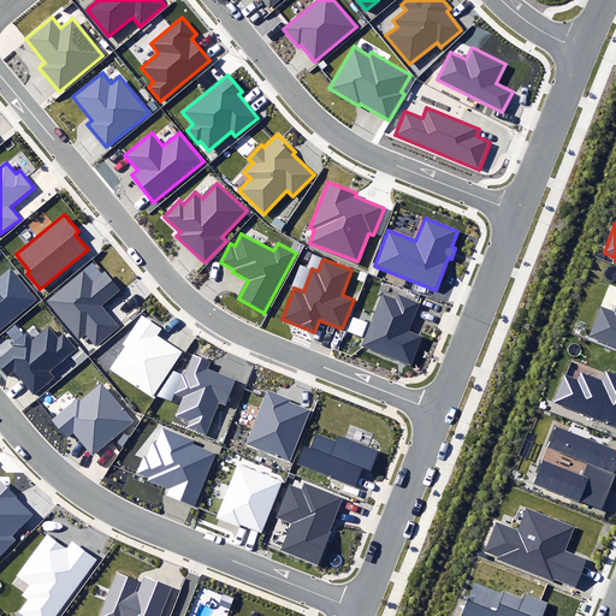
[(86,335),(94,344),(117,327),(100,306),(119,290),(105,271),(101,273),(94,264),(47,300),(78,341),(86,335)]
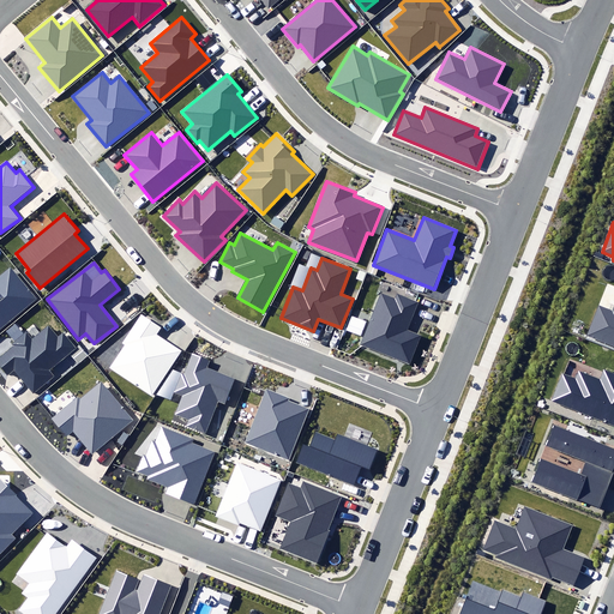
[(0,327),(36,300),(11,269),(0,276),(0,327)]
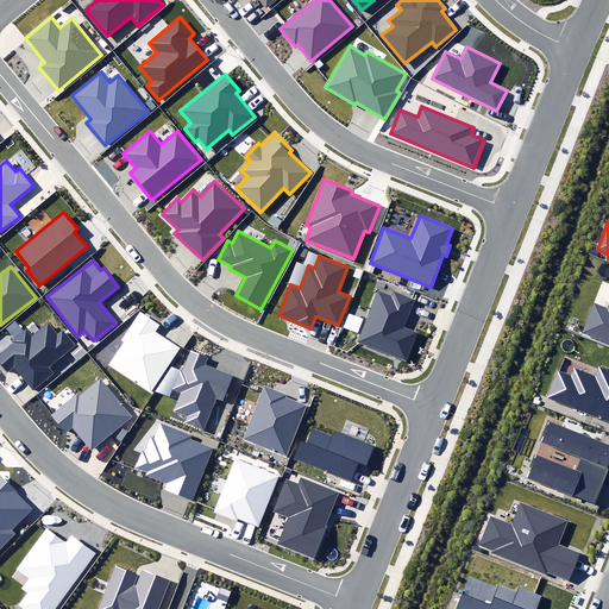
[(378,290),(358,343),(407,363),(420,332),(406,327),(416,300),(395,292),(393,296),(378,290)]
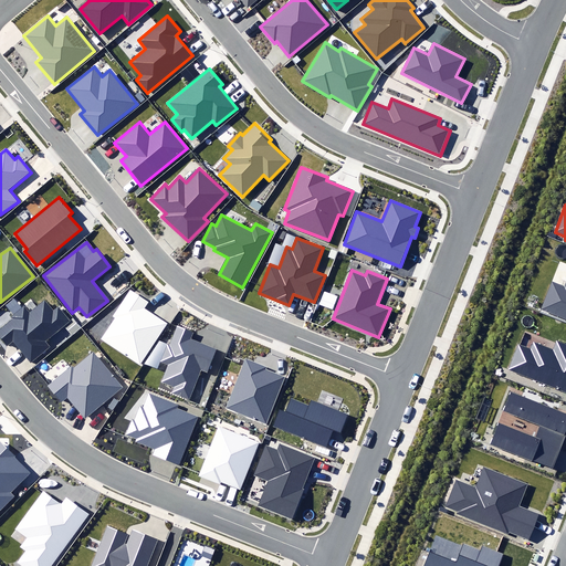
[(552,281),(541,310),(565,318),(565,284),(565,286),(552,281)]
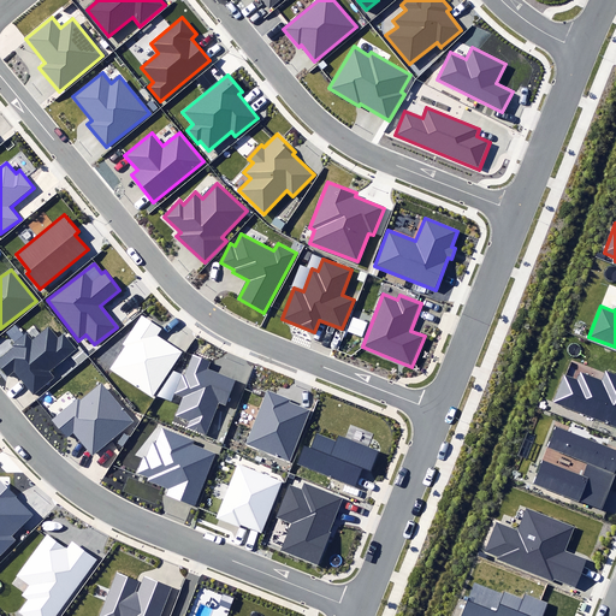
[(110,368),(152,397),(183,353),(157,335),(161,329),(142,315),(122,344),(125,345),(110,368)]
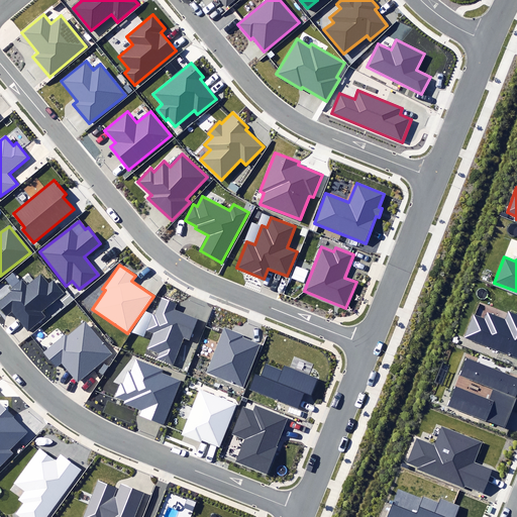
[(11,311),(27,330),(44,317),(41,312),(65,293),(55,281),(49,285),(41,275),(27,286),(22,280),(10,289),(12,291),(0,300),(0,308),(6,316),(11,311)]
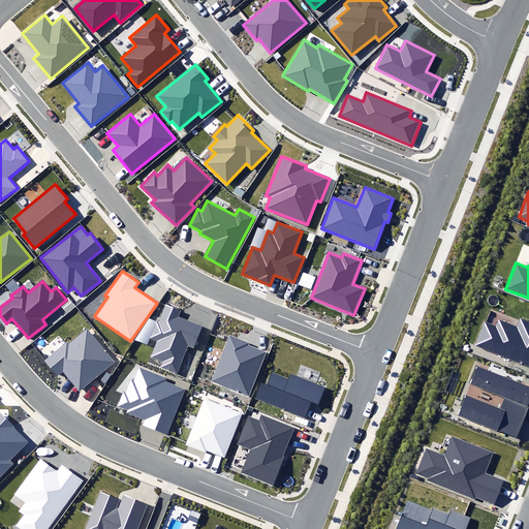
[(158,368),(178,375),(188,347),(194,349),(204,327),(178,316),(180,312),(166,306),(159,323),(157,322),(151,338),(158,340),(151,358),(161,362),(158,368)]
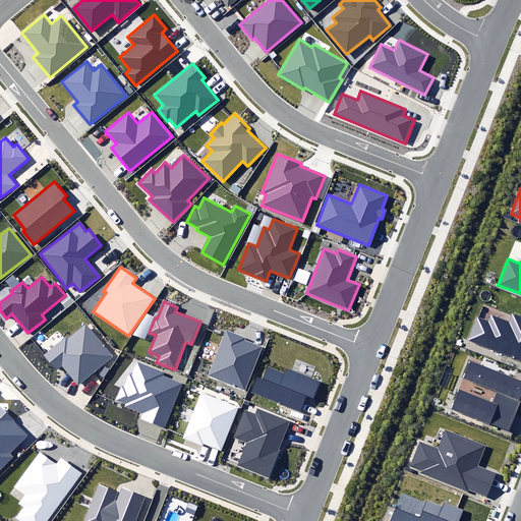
[(467,340),(520,361),(520,317),(513,314),(510,323),(491,315),(489,322),(476,316),(467,340)]
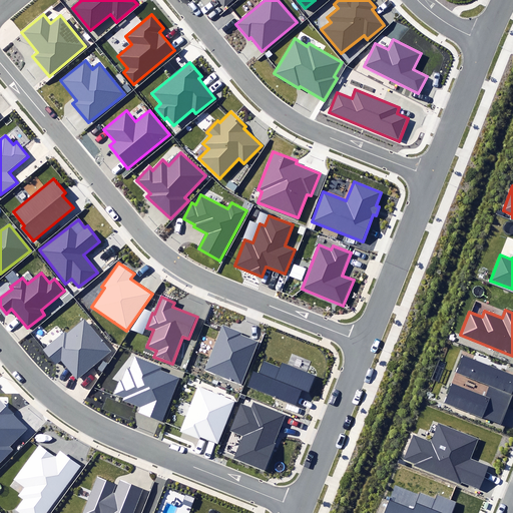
[(61,358),(77,377),(110,351),(85,320),(67,334),(65,332),(44,349),(43,350),(54,363),(61,358)]
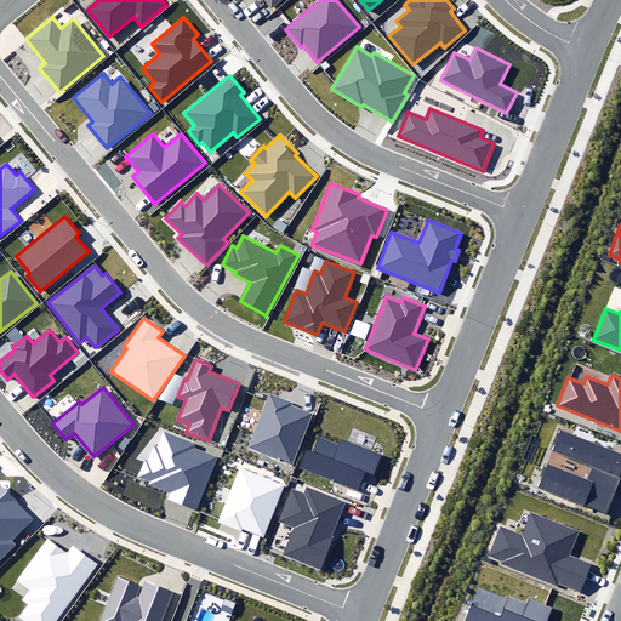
[(249,449),(294,466),(313,414),(292,406),(294,403),(269,394),(249,449)]
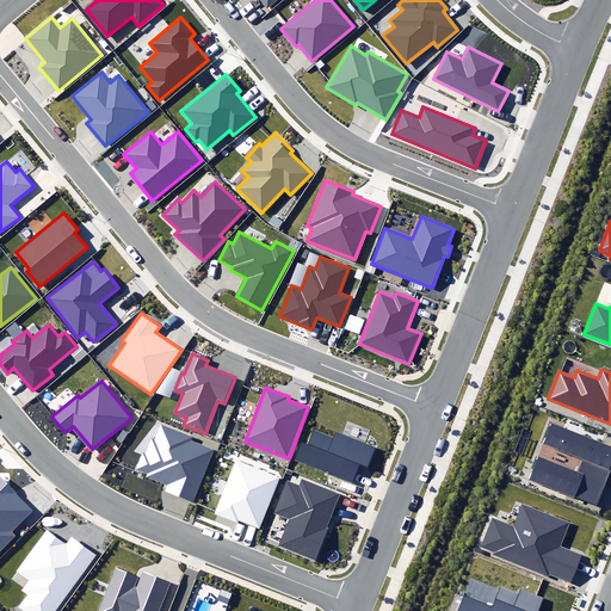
[(537,456),(529,480),(598,506),(610,470),(610,443),(551,421),(543,443),(584,458),(579,471),(537,456)]
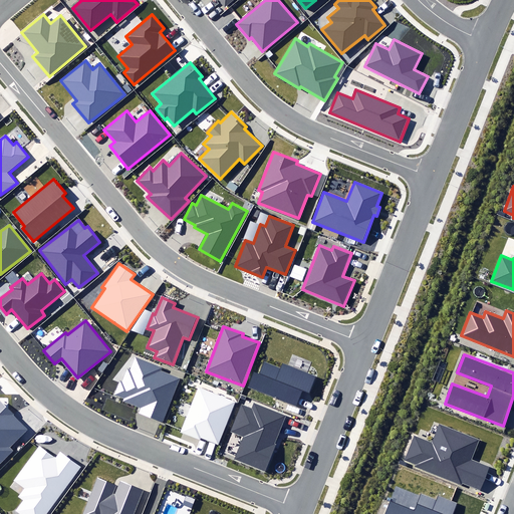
[(142,408),(140,414),(164,423),(181,378),(162,371),(164,367),(135,356),(130,368),(127,368),(122,382),(120,382),(115,394),(125,398),(123,401),(142,408)]
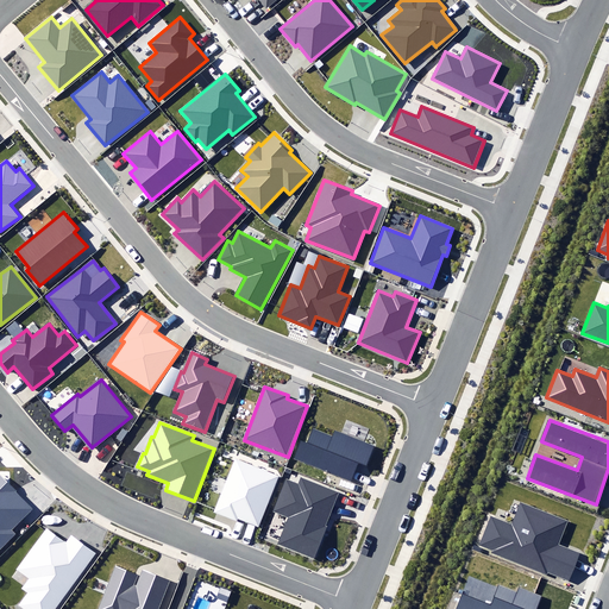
[(301,441),(294,458),(353,481),(359,464),(368,468),(376,445),(334,429),(332,437),(314,431),(309,445),(301,441)]
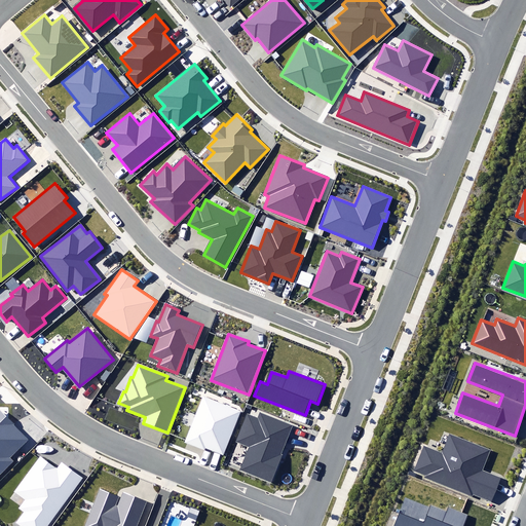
[(204,447),(224,455),(241,411),(204,397),(185,443),(203,450),(204,447)]
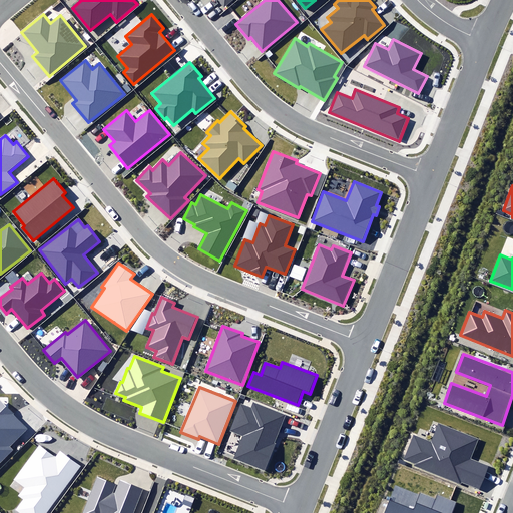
[(13,414),(0,400),(0,462),(12,451),(7,447),(25,428),(12,415),(13,414)]
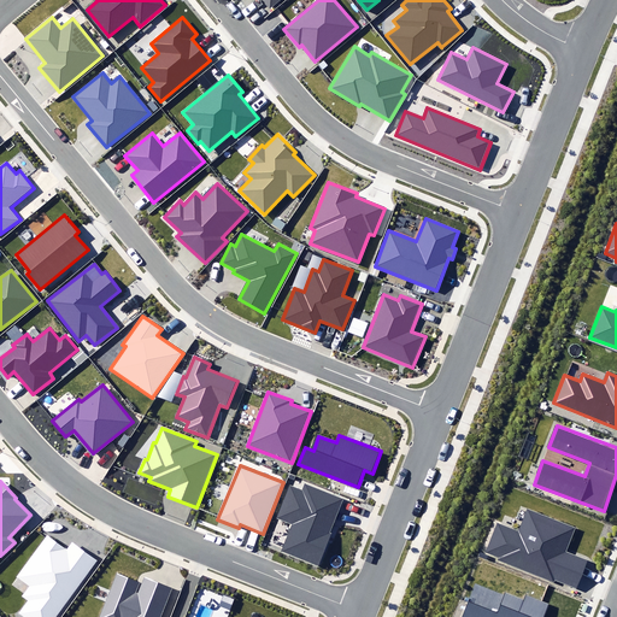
[(293,523),(281,553),(319,568),(346,499),(305,483),(303,491),(289,486),(277,517),(293,523)]
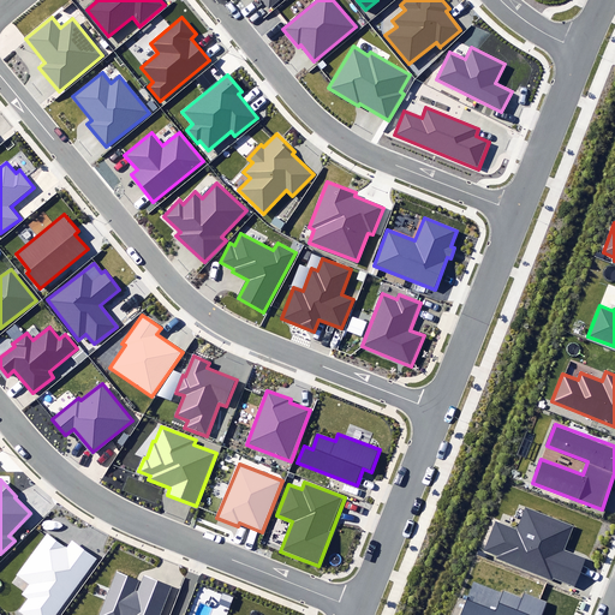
[(496,520),(485,550),(497,555),(496,559),(553,580),(554,578),(574,586),(585,559),(565,550),(574,525),(525,506),(517,529),(496,520)]
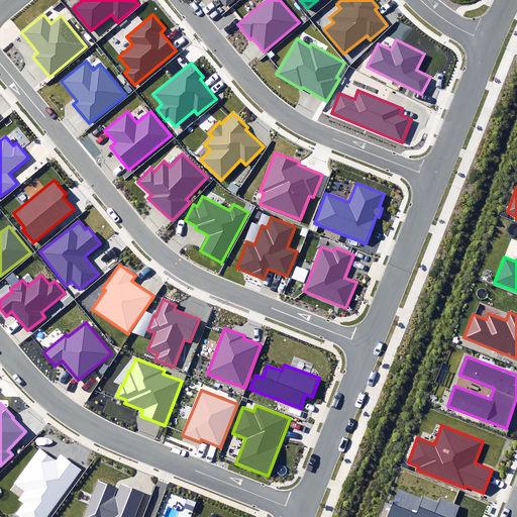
[(57,461),(39,449),(15,484),(25,491),(19,500),(24,504),(16,515),(18,516),(46,516),(82,469),(61,454),(57,461)]
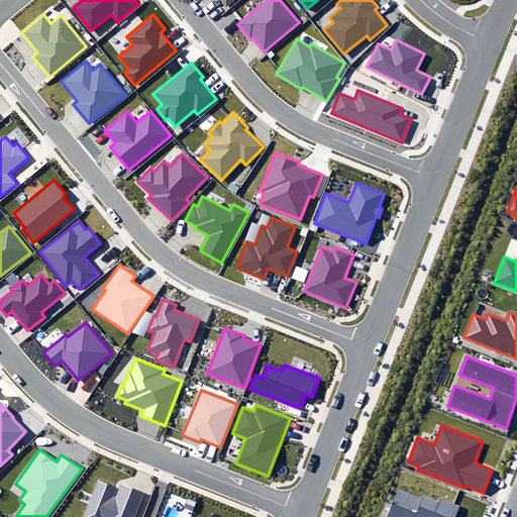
[(117,490),(98,483),(84,516),(134,516),(144,493),(121,484),(116,496),(114,496),(117,490)]
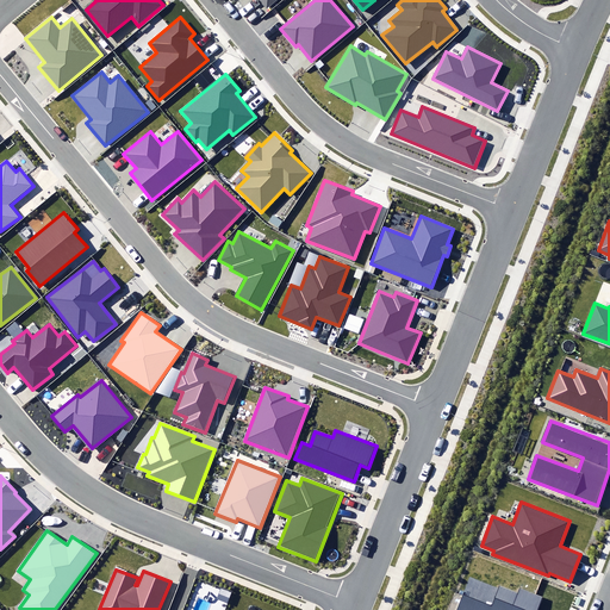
[(492,607),(464,595),(456,609),(536,609),(542,598),(521,589),(517,593),(500,586),(492,607)]
